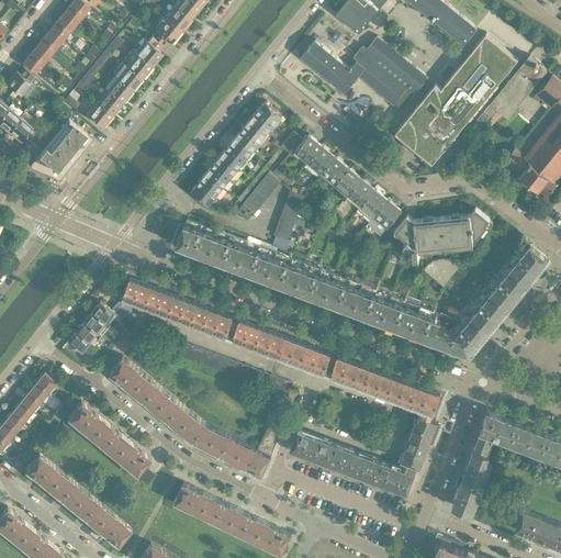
[(76,0),(75,0),(69,8),(81,18),(88,10),(76,0)]
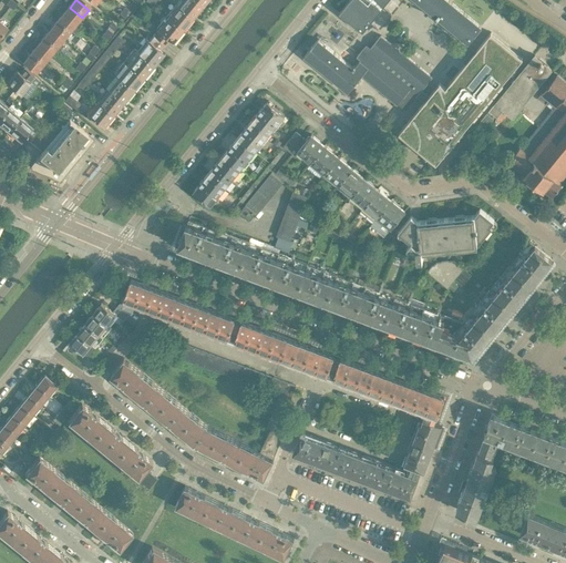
[(202,9),(191,0),(183,0),(176,9),(192,21),(202,9)]
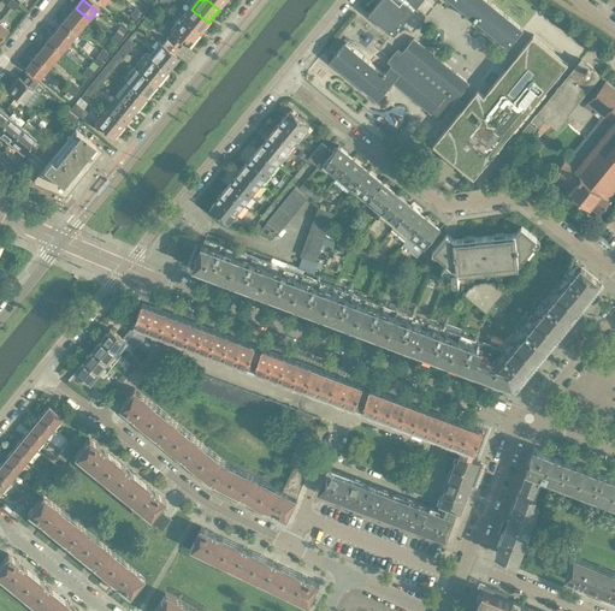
[(382,0),(368,18),(388,34),(388,35),(392,39),(424,0),(444,0),(473,23),(472,23),(473,24),(474,24),(507,51),(522,33),(482,0),(382,0)]
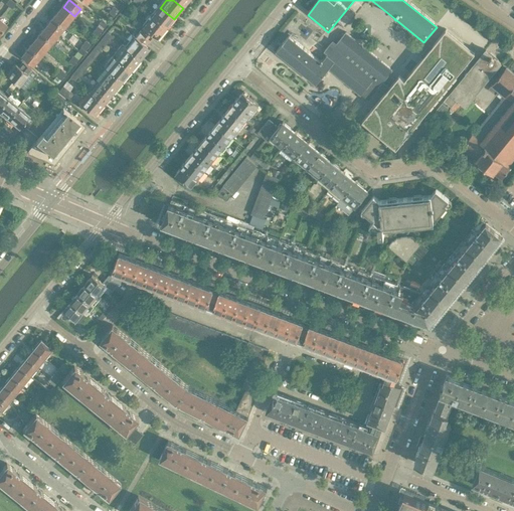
[(63,7),(57,14),(68,24),(74,16),(63,7)]
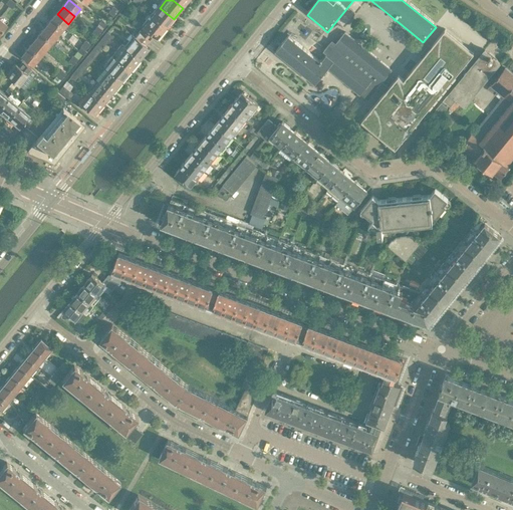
[(174,19),(160,8),(151,19),(165,31),(174,19)]
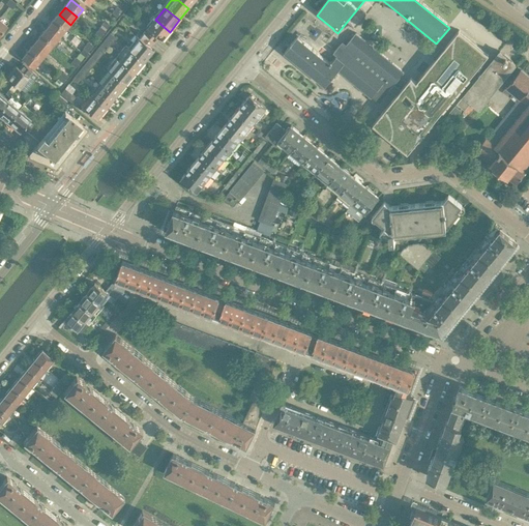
[(64,32),(70,25),(59,15),(53,23),(64,32)]
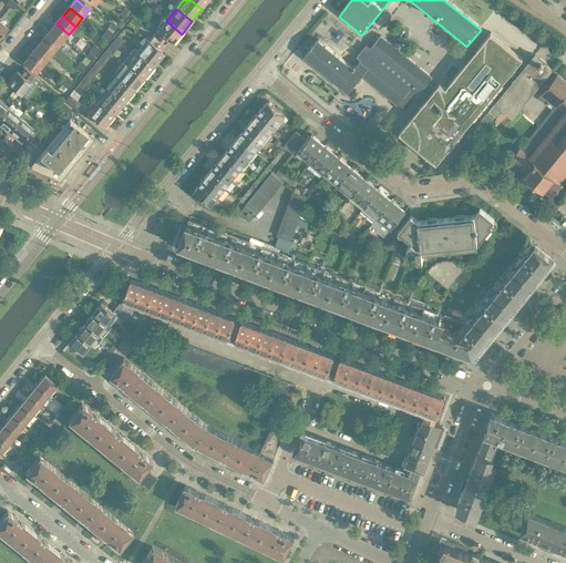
[(182,34),(166,21),(156,33),(152,39),(164,49),(168,43),(172,45),(182,34)]
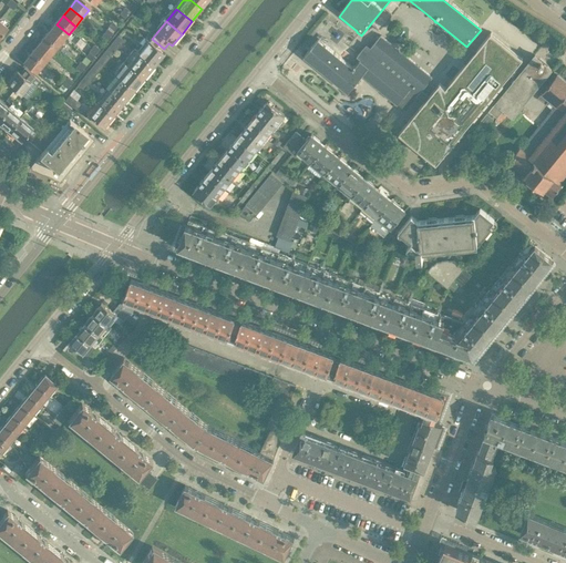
[(57,24),(49,32),(62,43),(69,34),(57,24)]
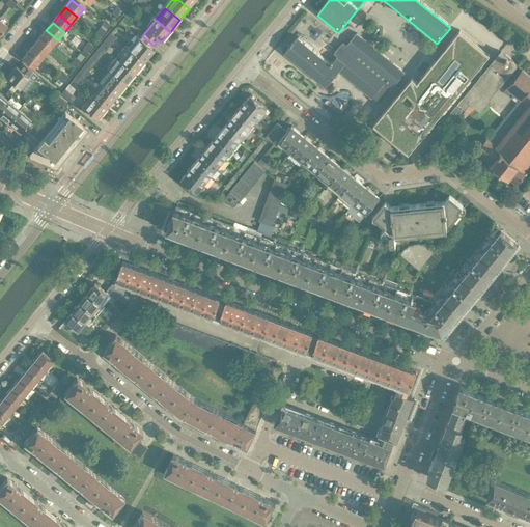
[(46,30),(40,37),(52,48),(58,40),(46,30)]
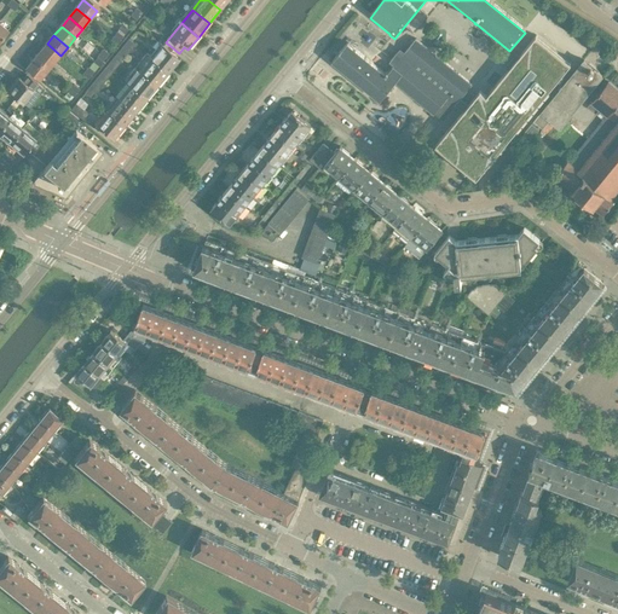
[(462,115),(434,150),(475,183),(570,68),(535,39),(518,59),(507,74),(485,99),(479,94),(467,109),(460,102),(454,109),(462,115)]
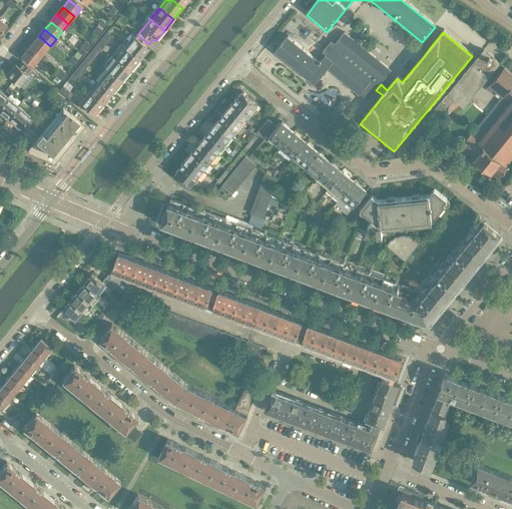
[(148,44),(137,35),(133,40),(124,51),(138,62),(147,51),(144,49),(148,44)]
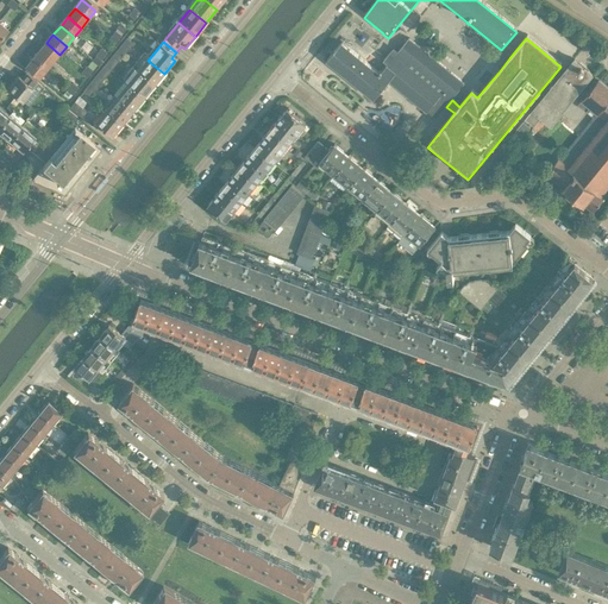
[(340,46),(333,56),(326,64),(373,102),(381,92),(383,94),(387,90),(384,88),(387,86),(425,117),(426,115),(434,121),(444,109),(447,107),(463,87),(408,42),(393,60),(389,56),(382,64),(387,68),(381,75),(380,74),(377,76),(340,46)]
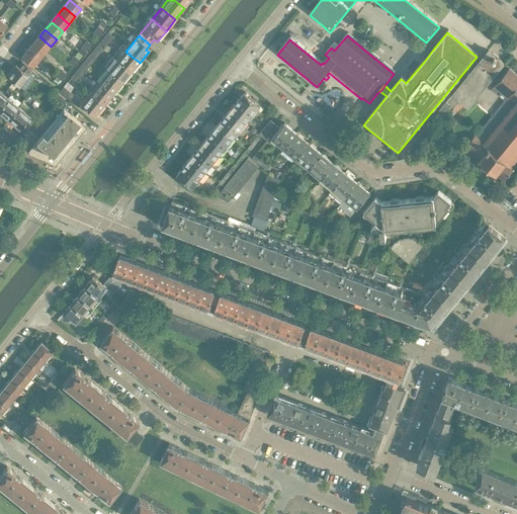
[(51,47),(39,36),(33,45),(45,54),(51,47)]
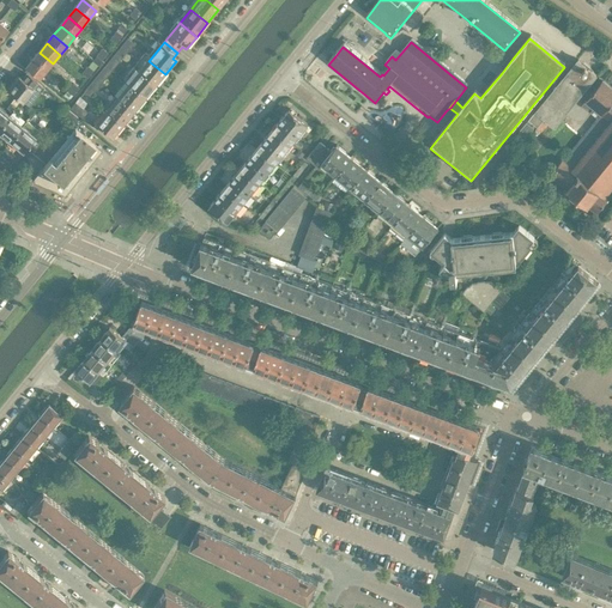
[(40,53),(32,61),(46,73),(53,64),(40,53)]
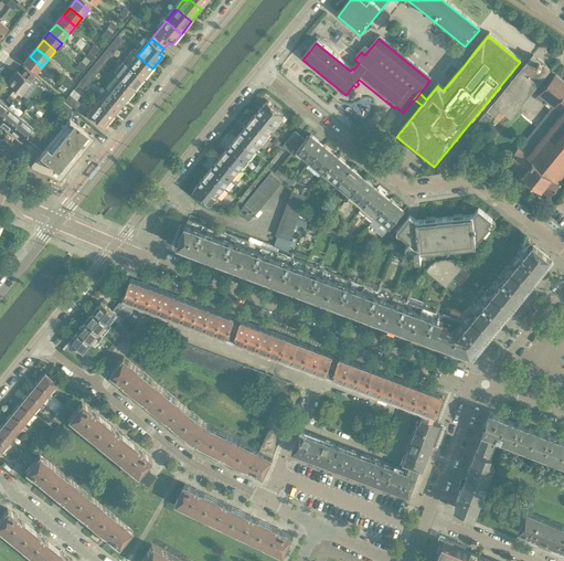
[(30,56),(22,65),(35,75),(42,67),(30,56)]
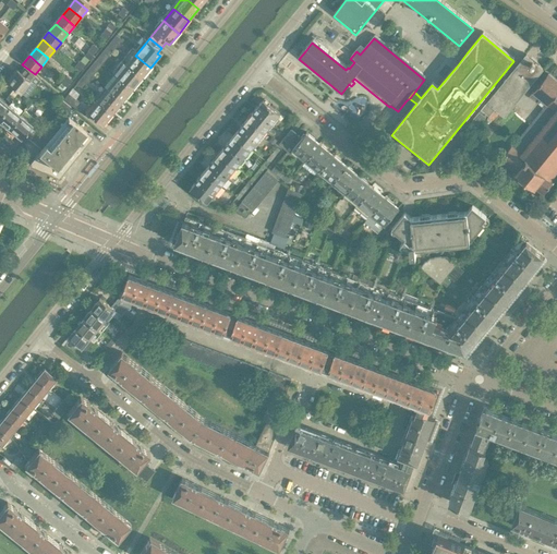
[(93,60),(86,56),(83,60),(87,63),(87,64),(89,65),(93,60)]
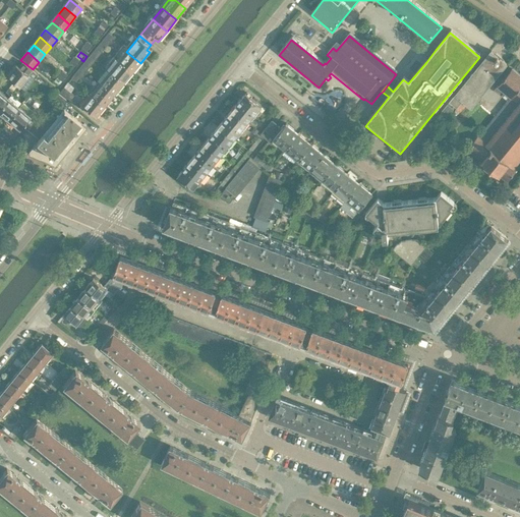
[(140,63),(126,52),(117,63),(131,74),(140,63)]
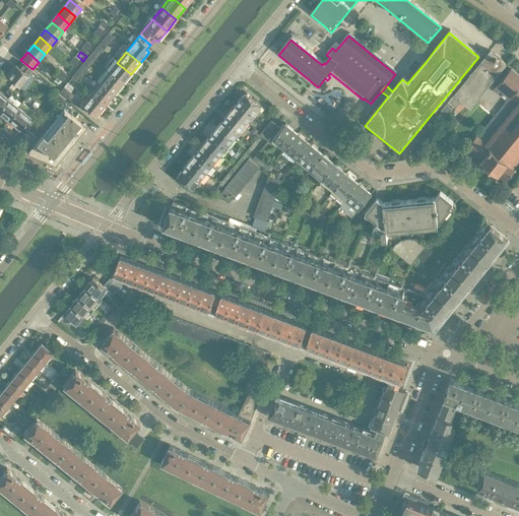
[(472,75),(447,105),(454,111),(455,111),(459,115),(466,108),(469,110),(505,66),(503,65),(501,63),(493,57),(490,54),(488,56),(487,57),(472,75)]
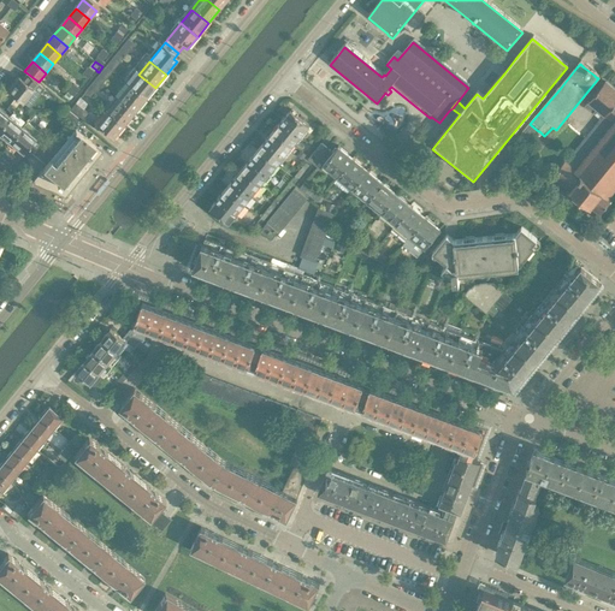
[(155,88),(139,75),(134,70),(123,84),(128,88),(145,101),(155,88)]
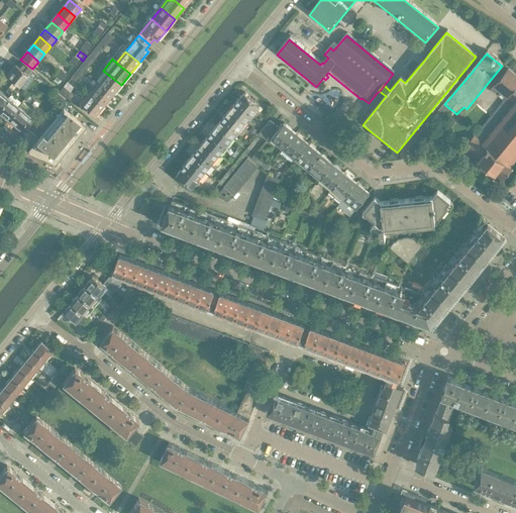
[(17,89),(28,76),(34,81),(36,78),(30,73),(21,66),(17,70),(14,68),(5,79),(17,89)]
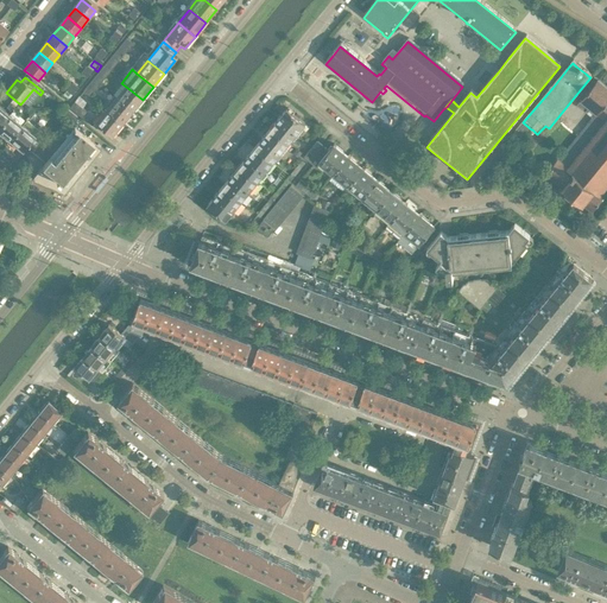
[(556,163),(544,177),(566,194),(564,196),(563,196),(564,197),(575,205),(575,207),(576,205),(577,204),(592,215),(602,201),(599,198),(606,189),(606,188),(606,90),(598,83),(596,82),(575,108),(585,115),(592,121),(595,118),(601,124),(602,121),(606,124),(605,126),(601,125),(599,128),(600,131),(599,133),(598,134),(590,143),(590,144),(583,152),(582,153),(575,162),(571,159),(563,169),(556,163)]
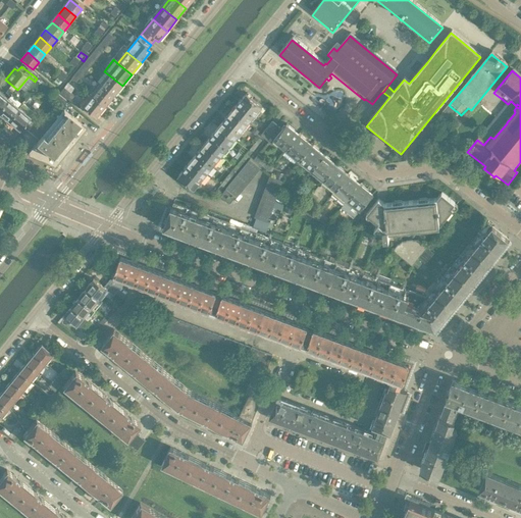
[(122,86),(108,74),(99,86),(113,97),(122,86)]
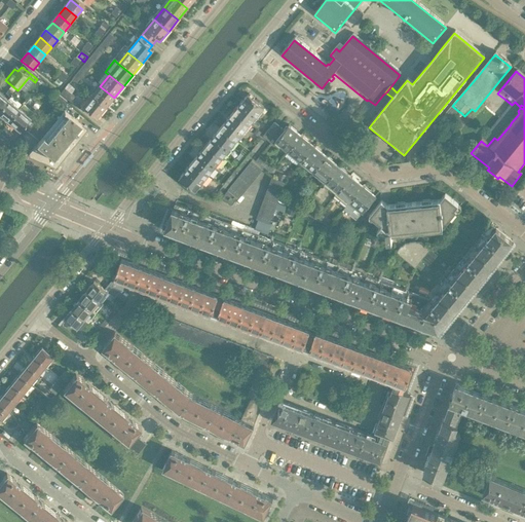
[(79,82),(74,78),(71,82),(76,86),(79,82)]
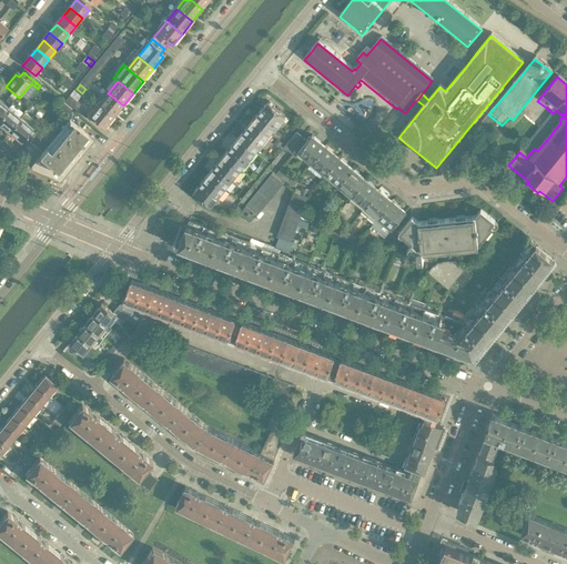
[(123,106),(108,93),(98,106),(113,118),(123,106)]
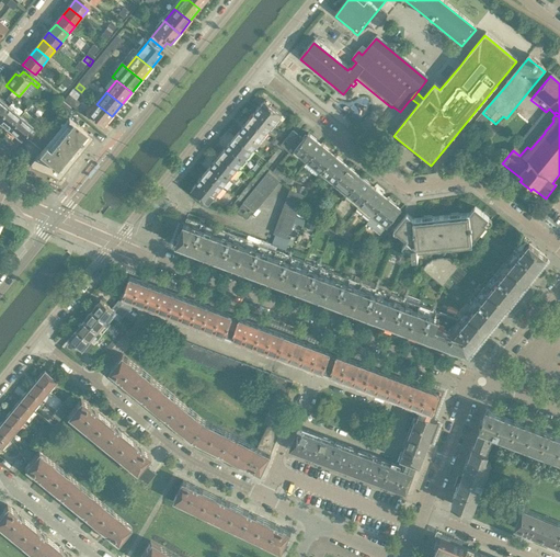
[(79,106),(68,98),(63,103),(75,113),(79,106)]
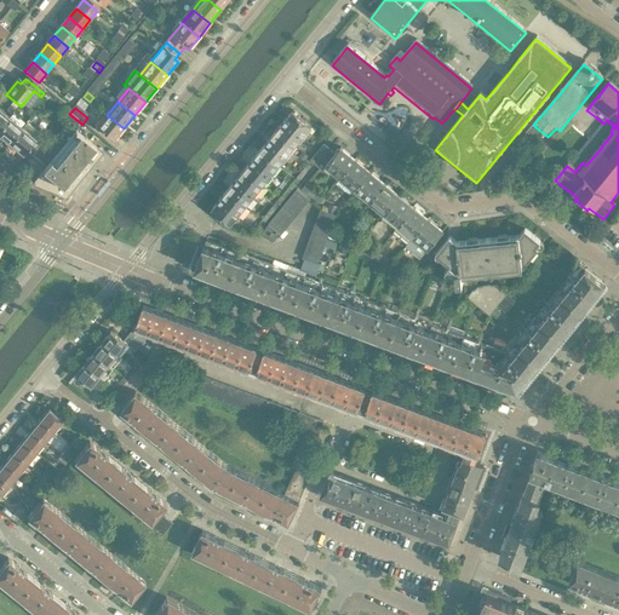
[(0,133),(10,122),(0,114),(0,133)]
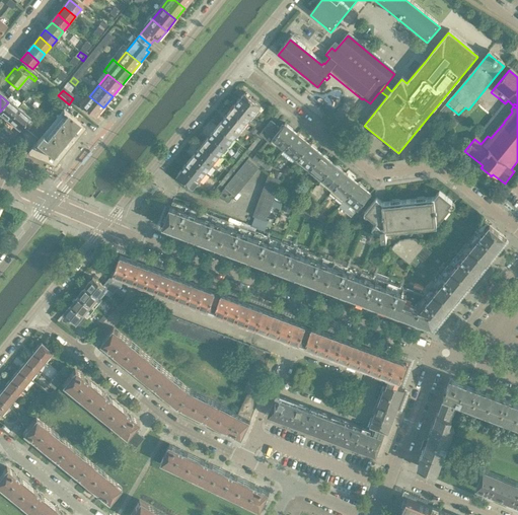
[(65,103),(55,95),(51,101),(60,108),(65,103)]
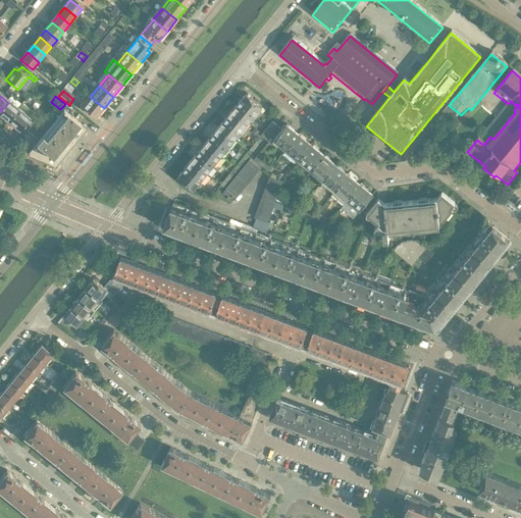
[(245,96),(240,103),(231,113),(248,125),(261,109),(245,96)]
